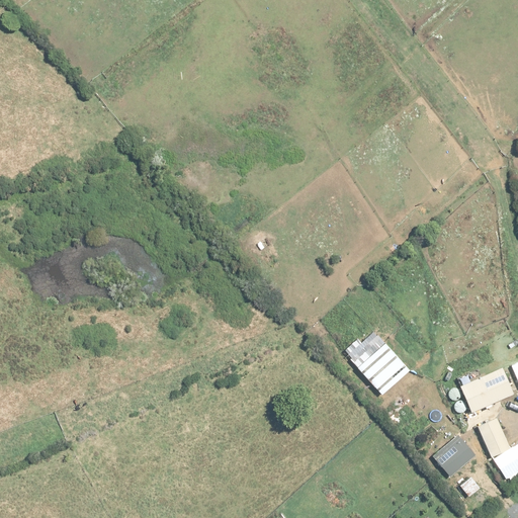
[(410,370),(385,343),(360,365),(384,393),(410,370)]
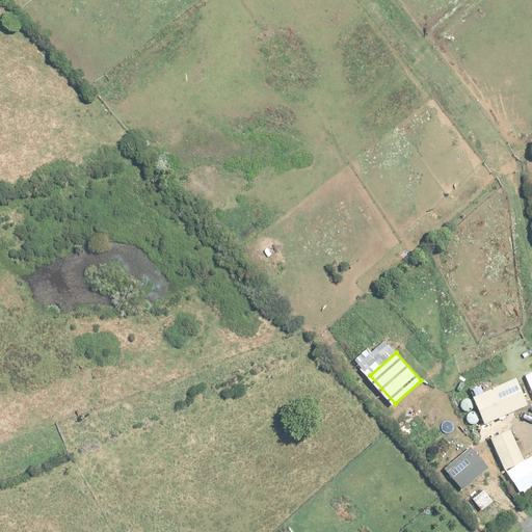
[(528,404),(516,378),(473,397),(484,424),(528,404)]
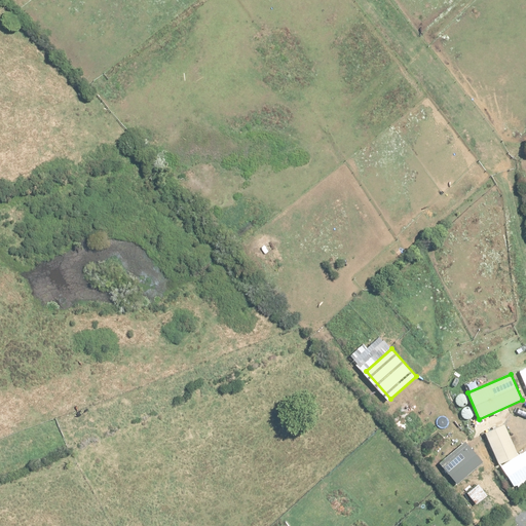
[(494,452),(499,464),(501,463),(501,464),(501,465),(500,466),(500,467),(500,468),(500,471),(501,472),(501,473),(502,474),(503,474),(504,475),(505,475),(506,476),(509,476),(510,475),(511,475),(512,474),(513,474),(514,473),(514,472),(515,470),(515,468),(515,467),(515,466),(514,465),(514,464),(512,462),(511,461),(510,461),(508,461),(508,460),(518,455),(504,425),(486,434),(489,442),(482,445),(487,456),(494,452)]
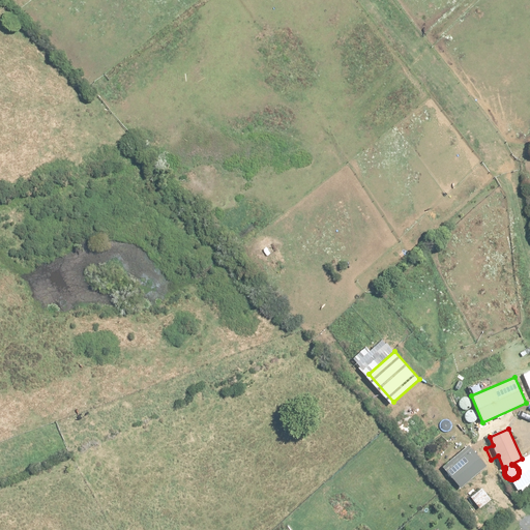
[(489,465),(474,447),(446,471),(461,489),(489,465)]
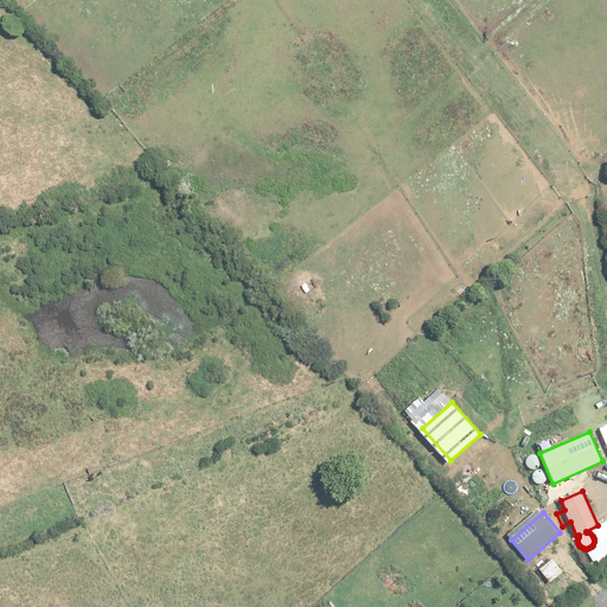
[(563,572),(554,558),(540,569),(549,582),(563,572)]
